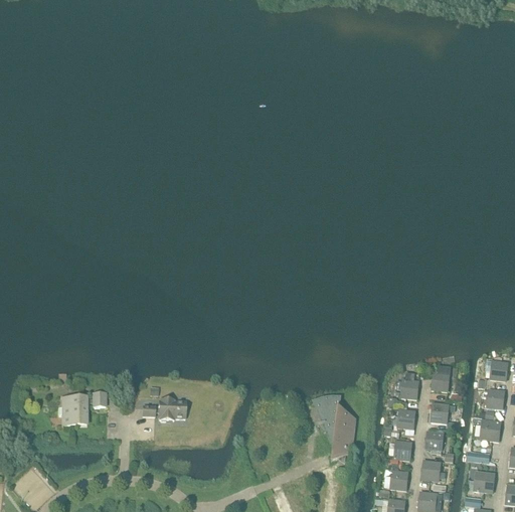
[(487,364),(486,366),(486,368),(487,370),(488,372),(491,372),(490,378),(506,380),(508,363),(492,361),(489,361),(488,362),(487,364)]
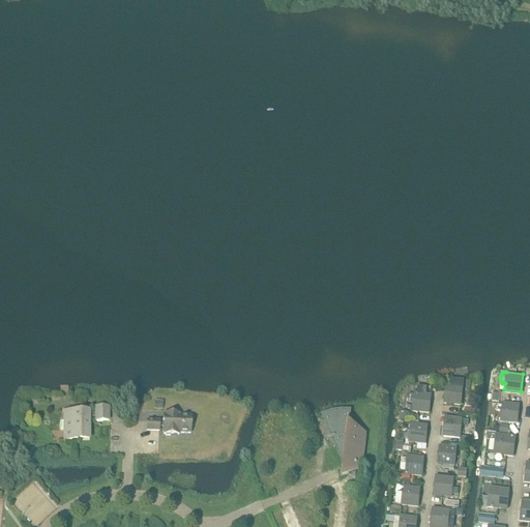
[(415,390),(413,409),(418,409),(429,410),(431,392),(425,391),(427,384),(417,383),(416,390),(415,390)]
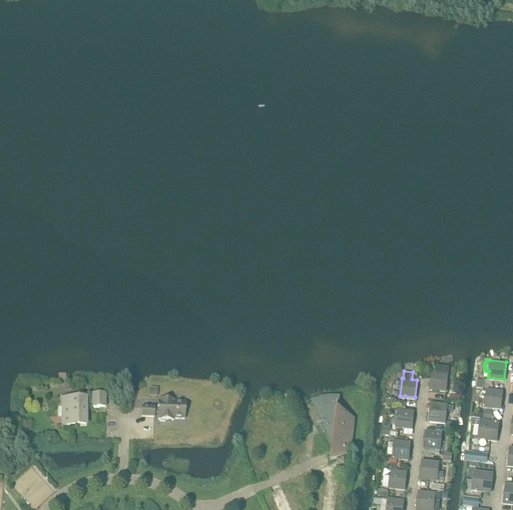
[(432,371),(430,388),(440,389),(445,390),(447,372),(442,372),(432,371)]
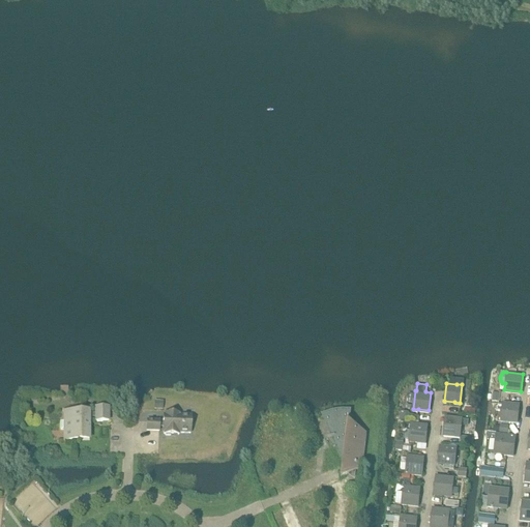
[(503,401),(501,419),(517,421),(519,403),(503,401)]
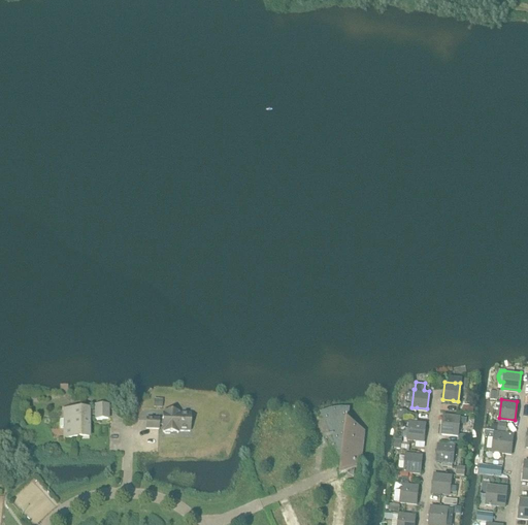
[(64,417),(60,417),(60,425),(64,425),(65,434),(80,434),(80,432),(89,432),(89,413),(95,413),(95,417),(108,417),(108,402),(95,403),(96,409),(89,409),(89,407),(78,407),(64,407),(64,417)]
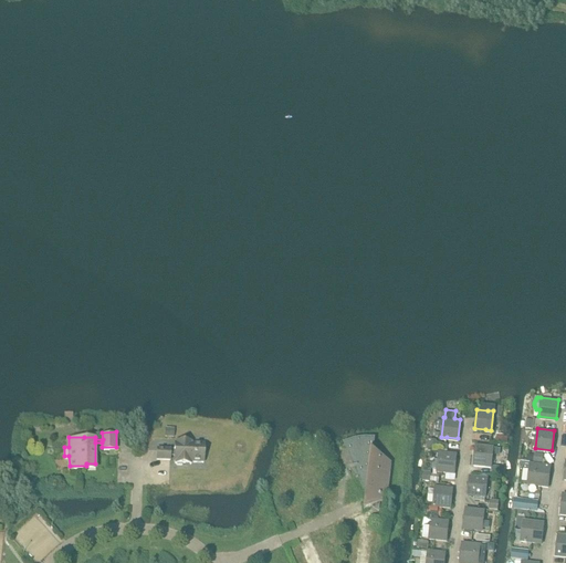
[(428,436),(427,445),(435,446),(440,446),(444,447),(446,441),(441,440),(435,439),(436,437),(428,436)]
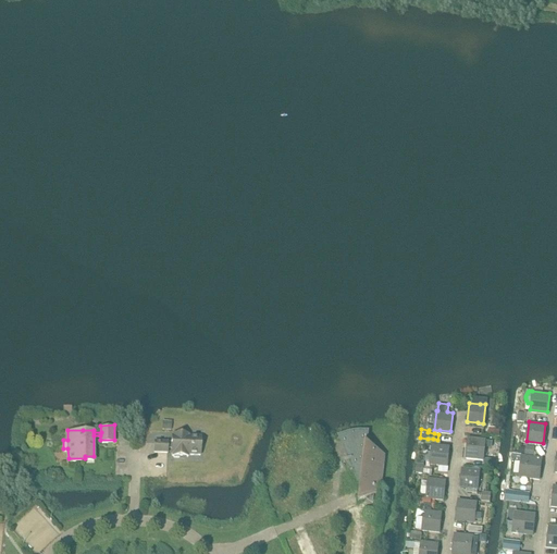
[(345,432),(337,435),(341,434),(350,457),(343,459),(344,460),(347,458),(350,467),(354,466),(360,480),(358,500),(381,489),(385,453),(366,439),(367,431),(369,431),(369,430),(361,430),(353,430),(345,432)]
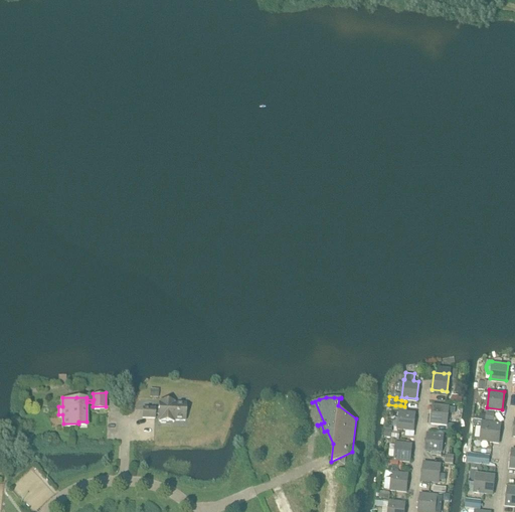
[(143,413),(143,415),(155,416),(155,410),(159,410),(159,417),(159,418),(174,419),(174,417),(185,418),(186,401),(175,400),(175,399),(160,399),(160,400),(159,400),(159,406),(143,405),(143,413)]
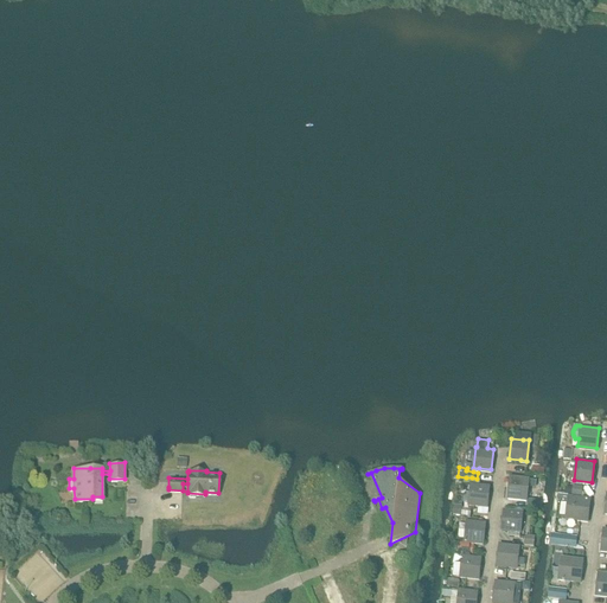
[(510,475),(508,495),(519,498),(526,498),(529,478),(522,476),(510,475)]
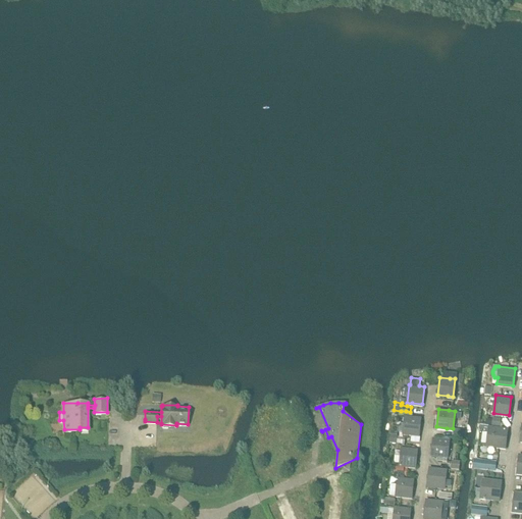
[(400,422),(399,431),(404,431),(404,432),(409,433),(419,434),(421,417),(411,416),(405,415),(405,422),(400,422)]
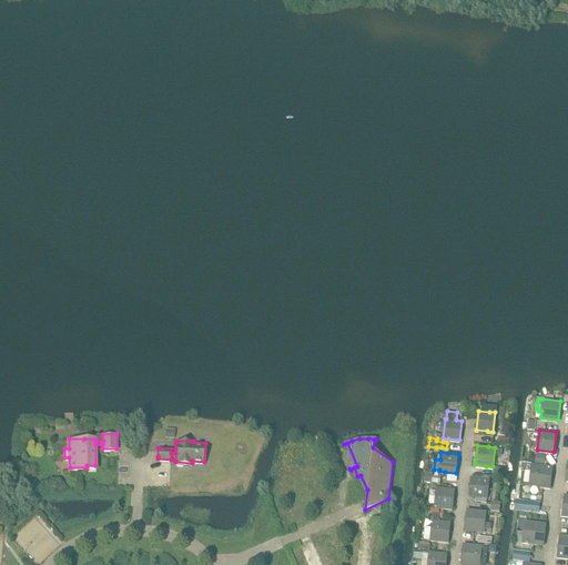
[(533,463),(529,484),(550,487),(553,466),(533,463)]
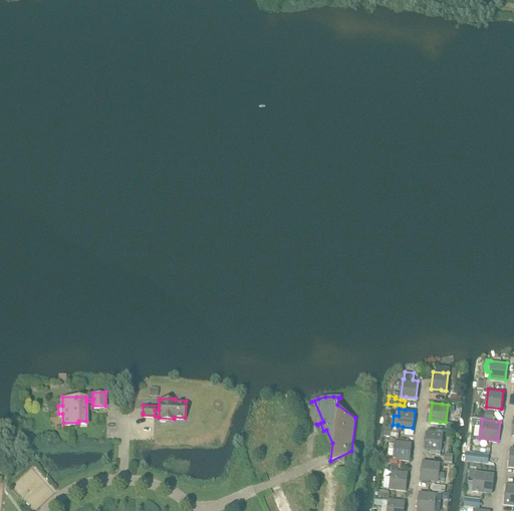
[(447,423),(446,430),(456,431),(457,425),(447,423)]
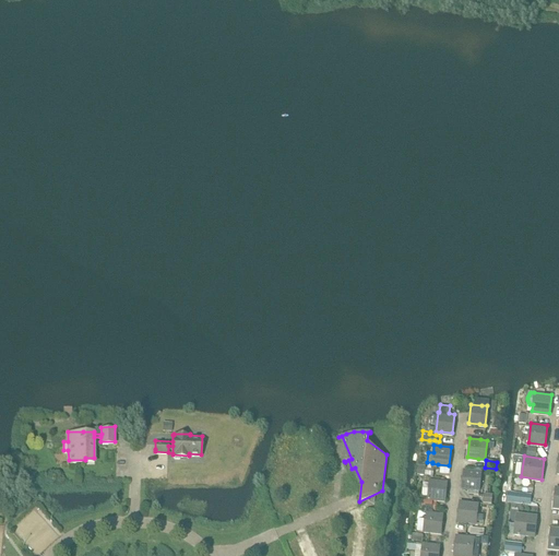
[(464,468),(462,487),(471,488),(473,488),(479,489),(482,470),(475,469),(464,468)]
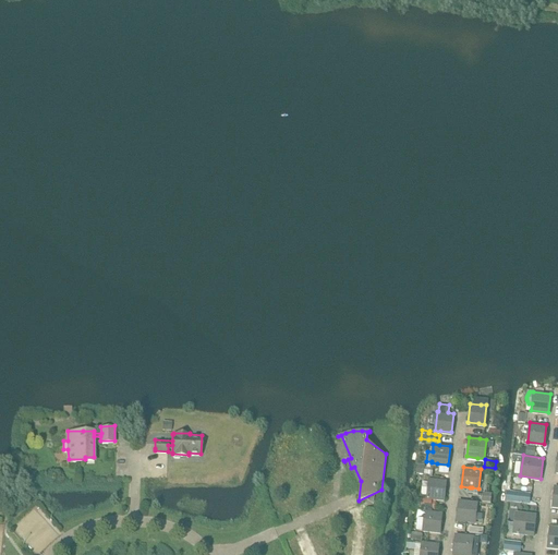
[(429,478),(427,496),(433,497),(444,498),(446,480),(435,479),(429,478)]
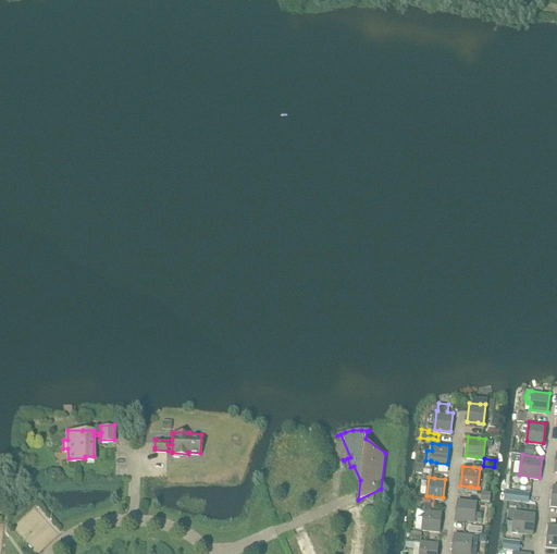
[(506,488),(505,499),(507,500),(516,500),(517,490),(506,488)]
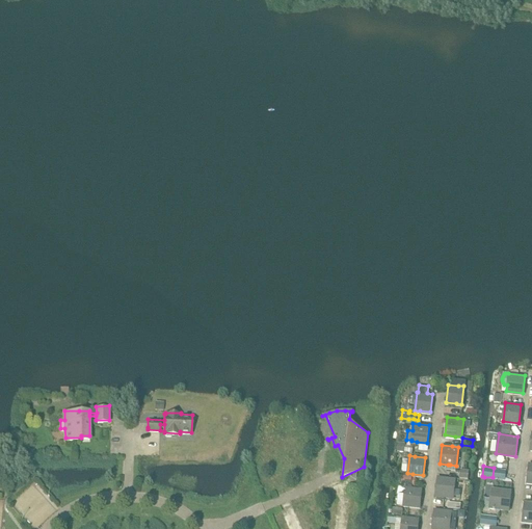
[(401,480),(401,481),(411,482),(413,474),(407,473),(402,473),(401,476),(401,478),(401,480)]
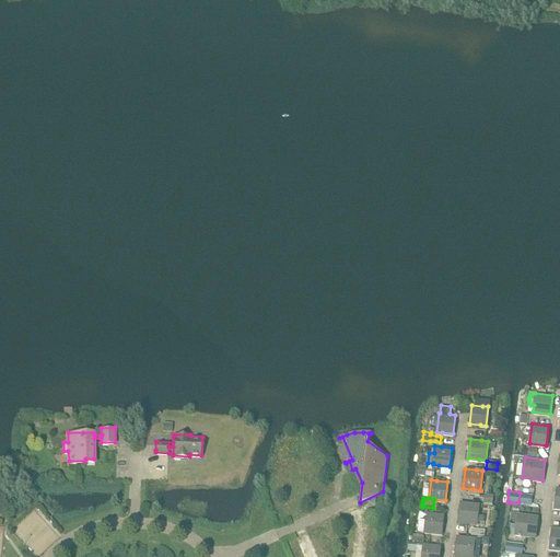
[(462,501),(459,520),(470,521),(476,522),(478,503),(473,502),(462,501)]
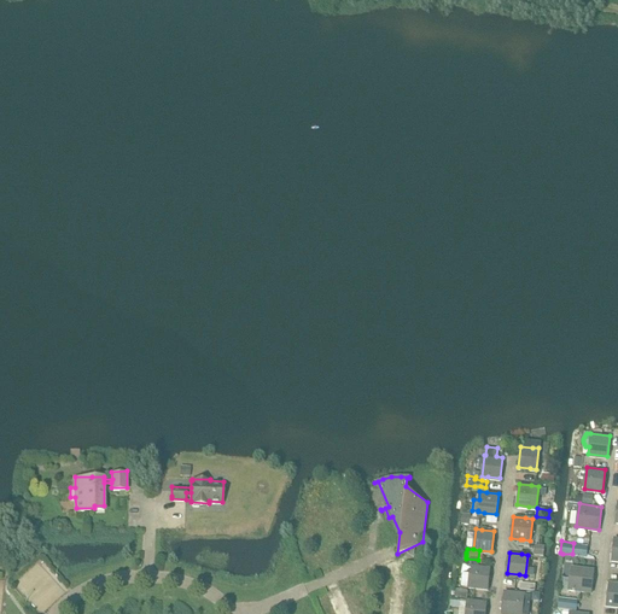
[(471,565),(468,585),(476,586),(488,588),(490,567),(478,566),(471,565)]
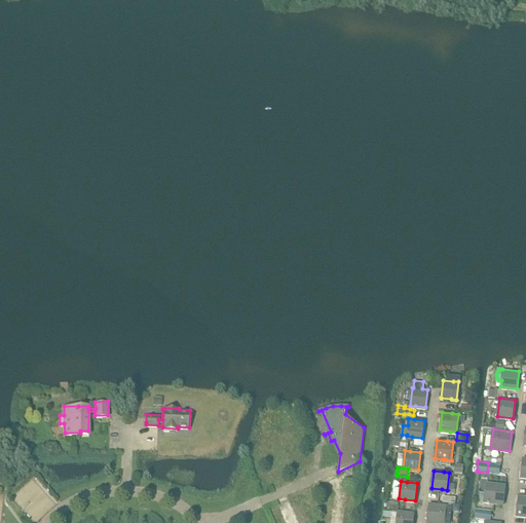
[(486,482),(484,501),(503,503),(505,484),(486,482)]
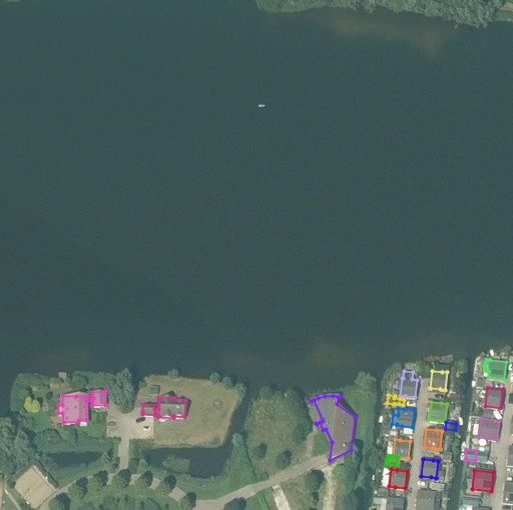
[(512,483),(505,483),(503,502),(512,502),(512,483)]
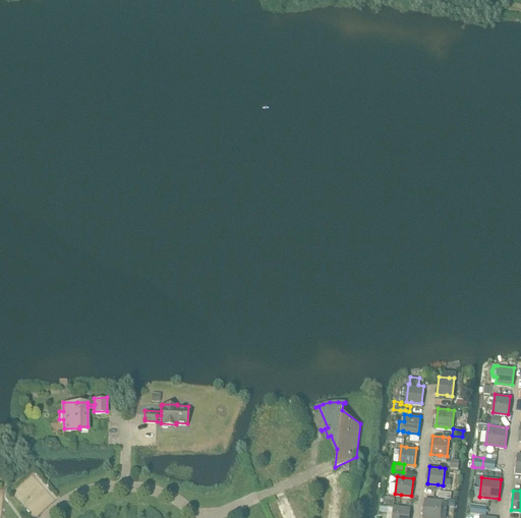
[(448,497),(447,505),(455,505),(455,498),(450,497),(448,497)]
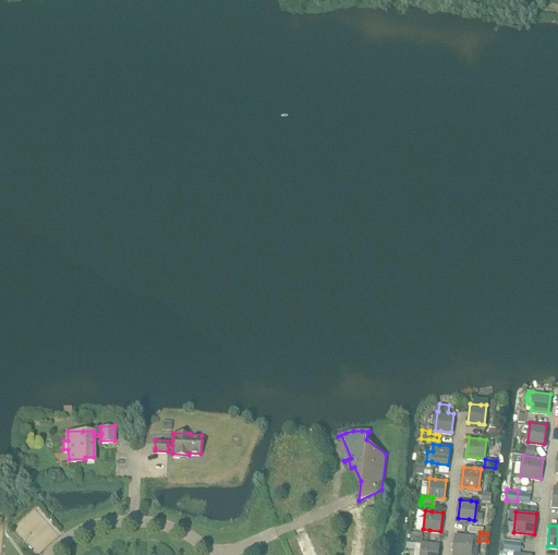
[(456,533),(455,553),(465,554),(471,554),(476,554),(478,535),(473,535),(466,534),(456,533)]
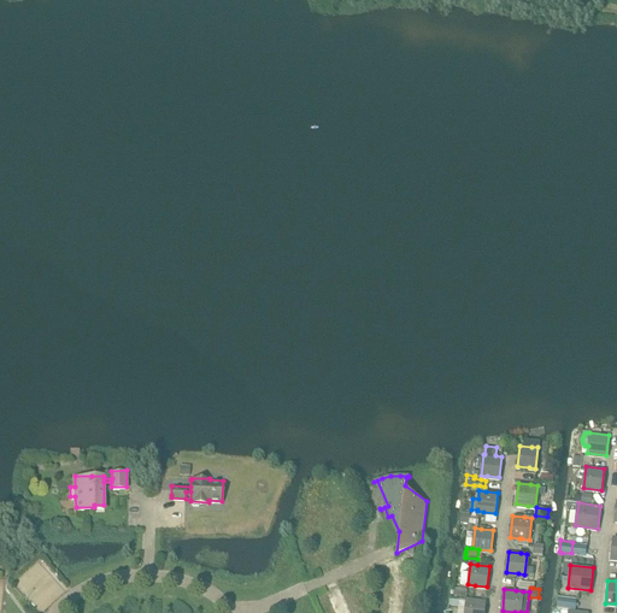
[(466,597),(464,612),(483,612),(485,600),(474,599),(466,597)]
